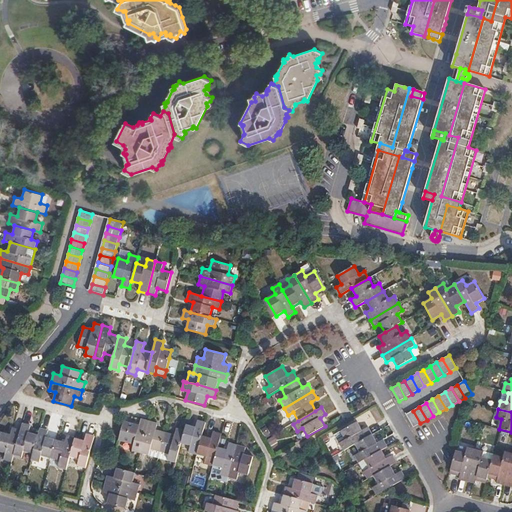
[(413,411),(406,414),(414,427),(420,423),(413,411)]
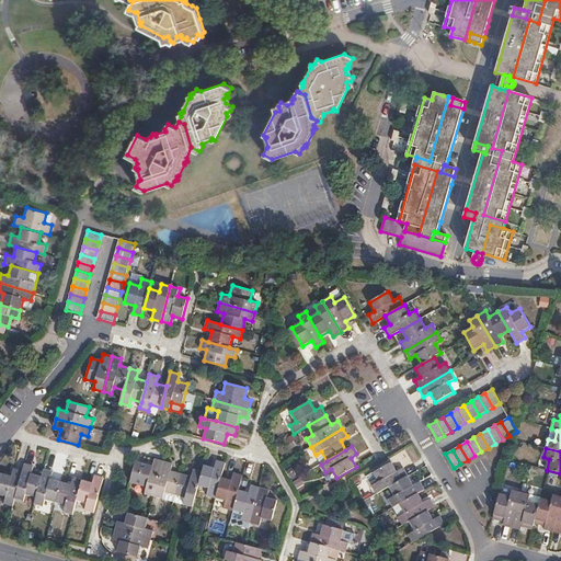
[(145,494),(155,496),(163,461),(155,459),(152,466),(142,464),(137,484),(147,487),(145,494)]
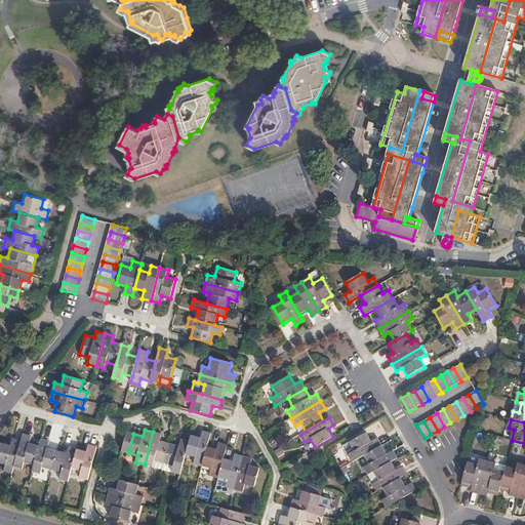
[(194,463),(202,466),(207,446),(211,433),(202,431),(201,437),(191,435),(190,442),(186,454),(195,456),(194,463)]
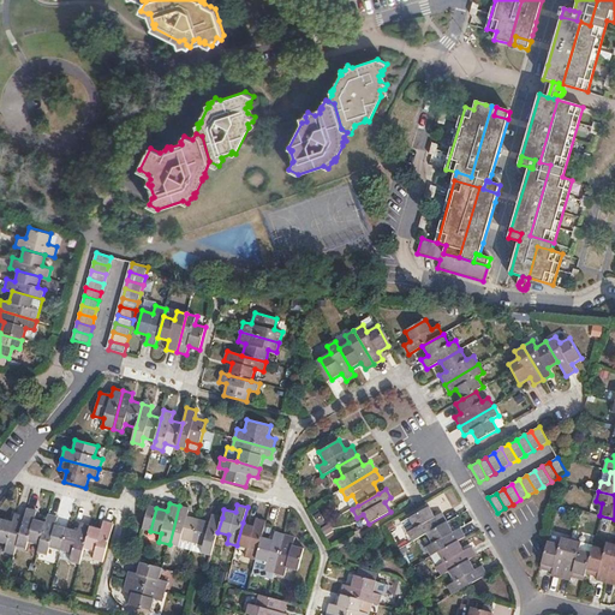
[(181,539),(192,542),(198,519),(187,517),(189,508),(179,506),(169,544),(178,547),(181,539)]
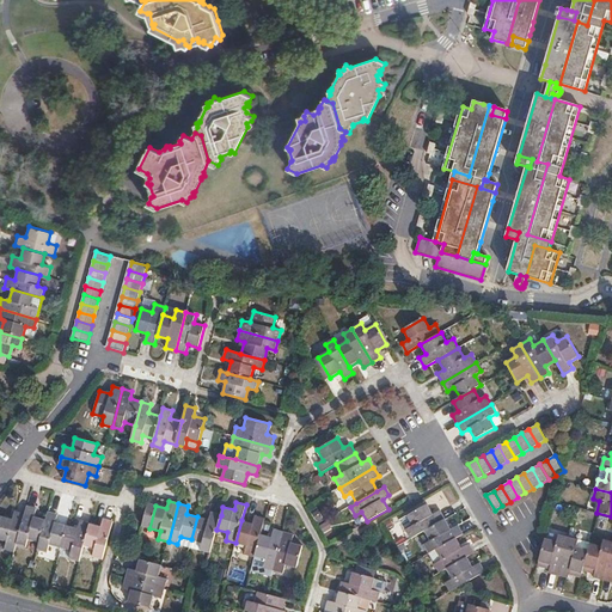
[(405,530),(411,539),(424,531),(445,519),(440,510),(428,505),(408,515),(412,526),(405,530)]
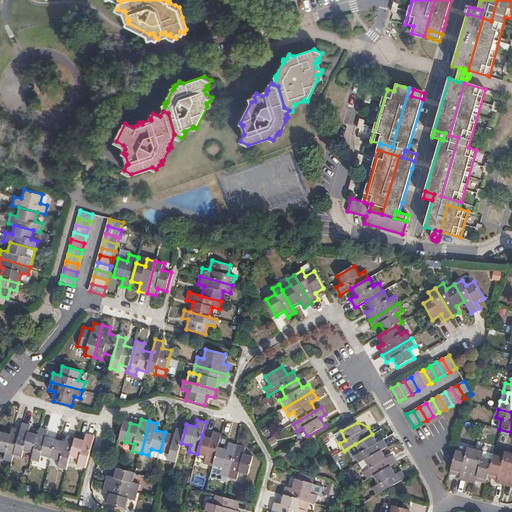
[(23,450),(33,453),(38,435),(28,432),(30,425),(23,423),(21,430),(14,455),(22,457),(23,450)]
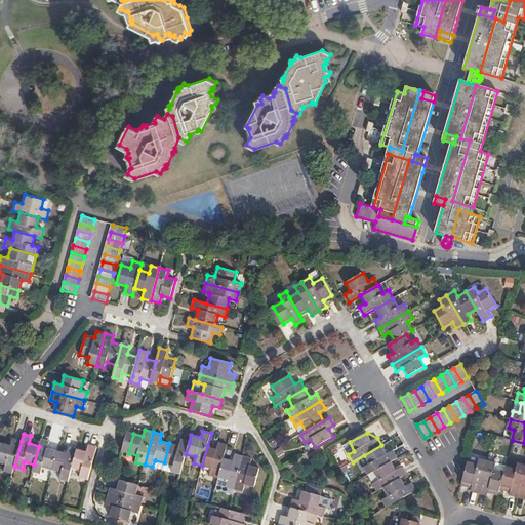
[(3,471),(12,473),(14,467),(22,441),(12,438),(10,445),(1,443),(0,446),(0,461),(5,463),(3,471)]
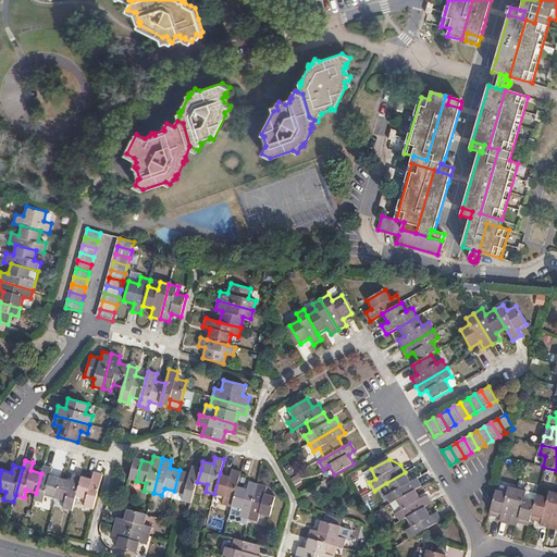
[(45,495),(56,498),(61,478),(50,475),(52,468),(44,466),(41,473),(36,493),(35,499),(42,502),(45,495)]
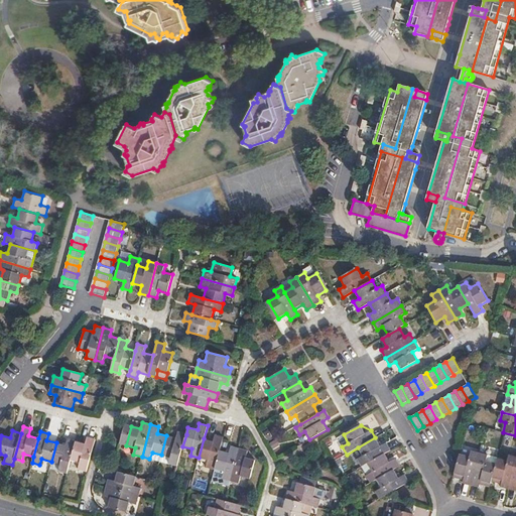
[(177,467),(182,446),(186,434),(178,431),(176,438),(166,435),(161,455),(170,458),(169,464),(177,467)]
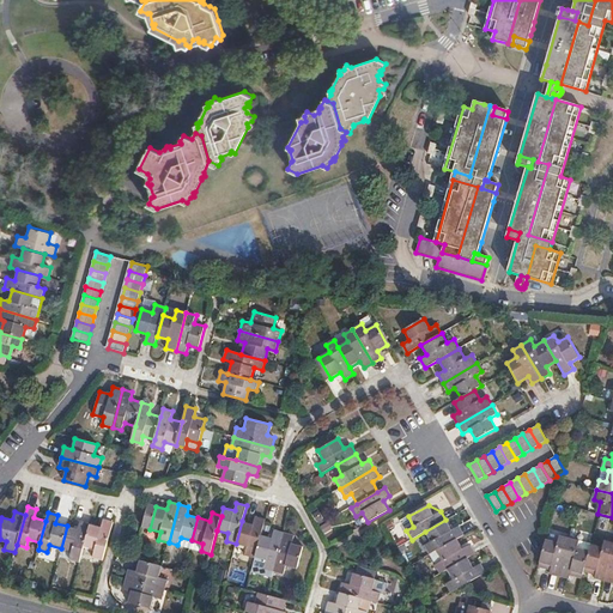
[(255,558),(261,535),(266,520),(255,516),(254,525),(242,521),(236,544),(247,547),(244,554),(255,558)]
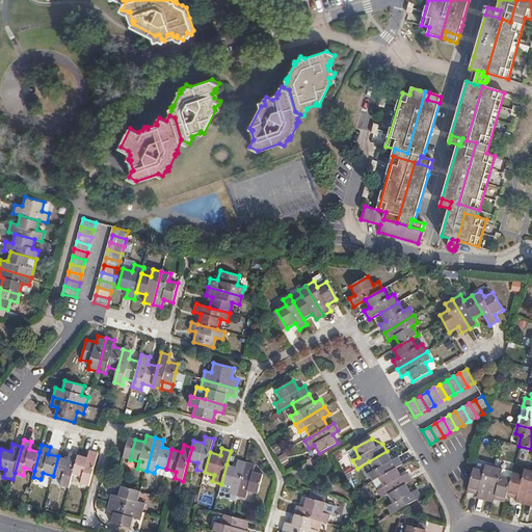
[(81,483),(89,486),(99,452),(89,450),(87,457),(78,454),(73,474),(82,477),(81,483)]
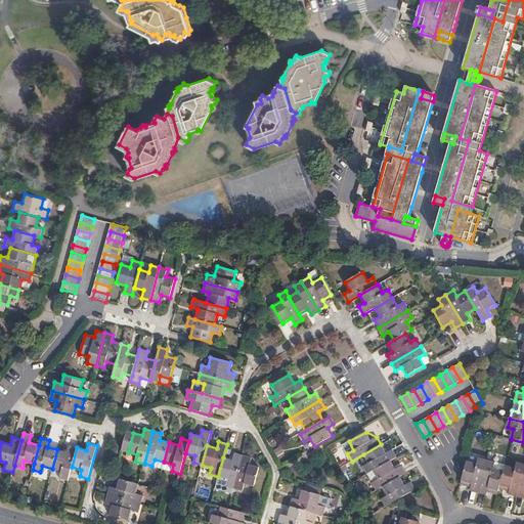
[(386,452),(381,444),(363,454),(368,463),(362,466),(367,474),(374,471),(391,461),(396,457),(392,449),(386,452)]
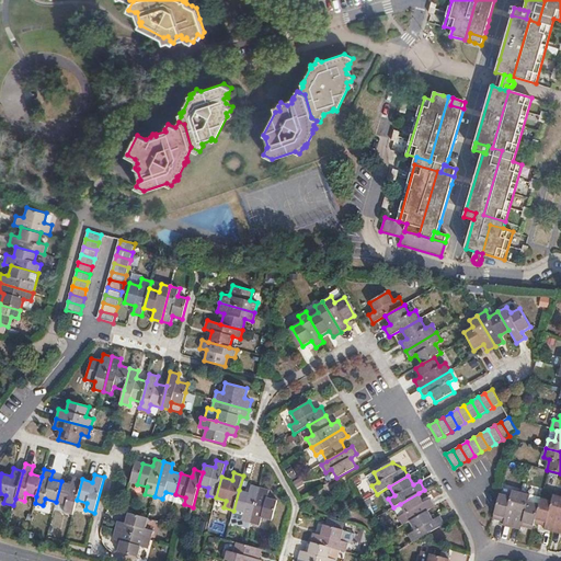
[(64,512),(73,514),(77,500),(82,479),(73,477),(71,484),(61,481),(56,502),(66,505),(64,512)]
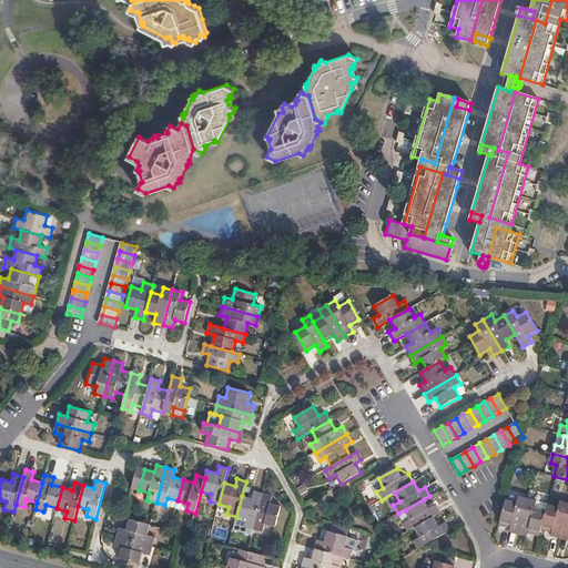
[(254,529),(263,494),(254,492),(252,498),(242,496),(236,517),(246,519),(245,526),(254,529)]
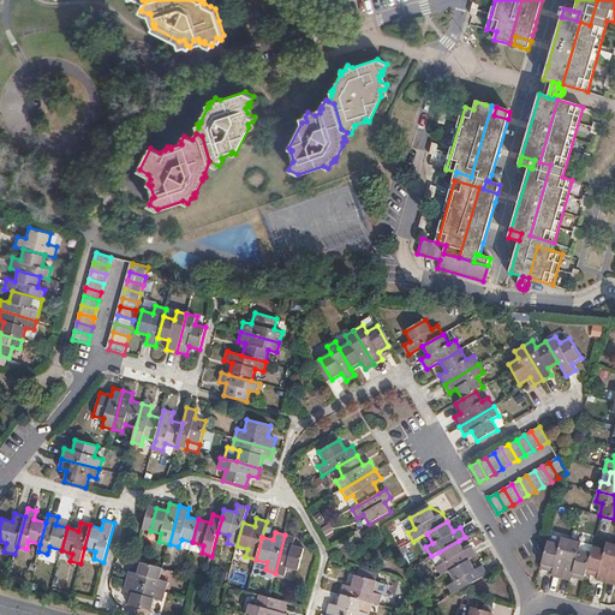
[(296,537),(285,535),(275,573),(285,575),(287,567),(298,571),(304,548),(293,544),(296,537)]
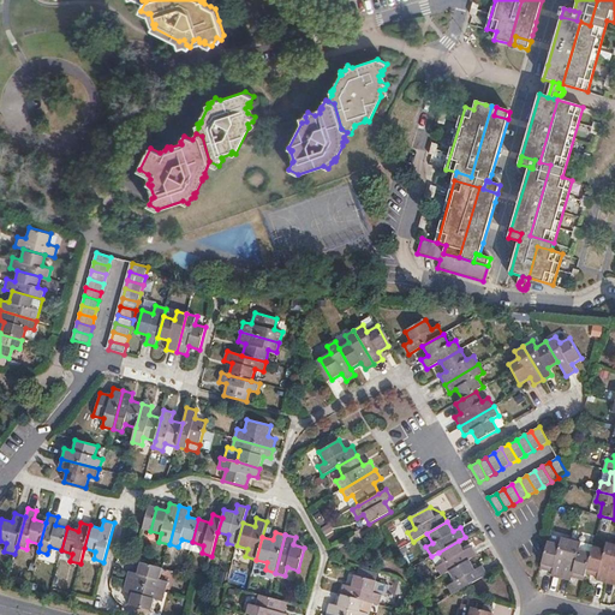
[(548,541),(547,548),(542,565),(549,566),(548,571),(551,572),(551,575),(561,578),(572,539),(561,537),(560,544),(548,541)]
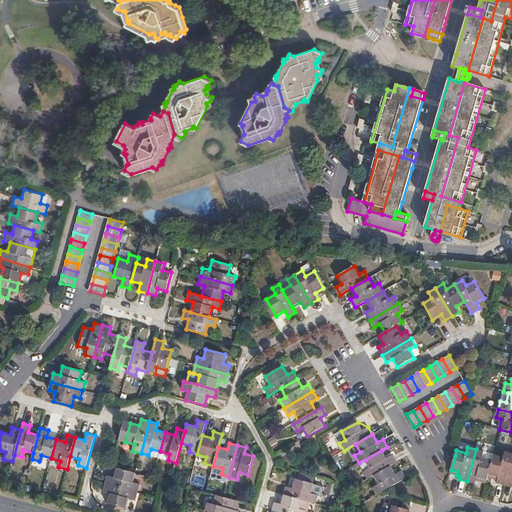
[(476,449),(467,481),(475,483),(476,481),(480,481),(481,478),(487,480),(489,473),(492,460),(482,457),(484,451),(476,449)]
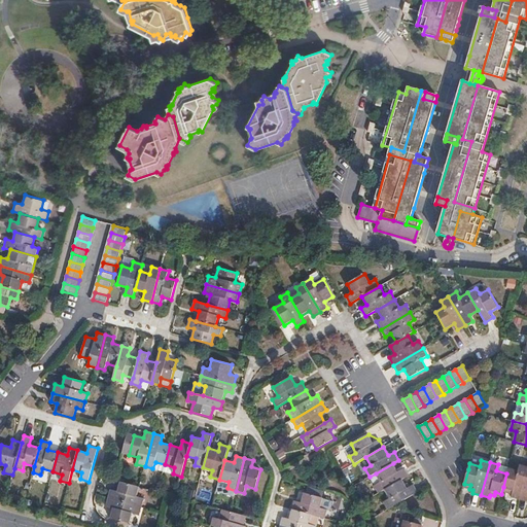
[(375,485),(379,493),(385,490),(402,480),(409,476),(403,468),(397,471),(393,463),(376,473),(380,482),(375,485)]
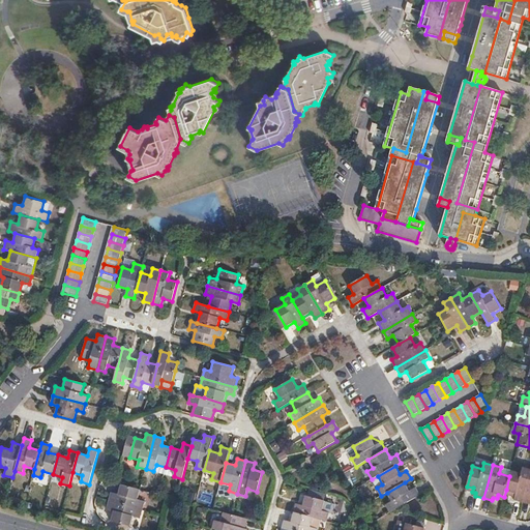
[(511,470),(509,476),(506,490),(511,492),(511,496),(514,497),(514,500),(523,502),(529,475),(529,468),(523,467),(521,472),(511,470)]
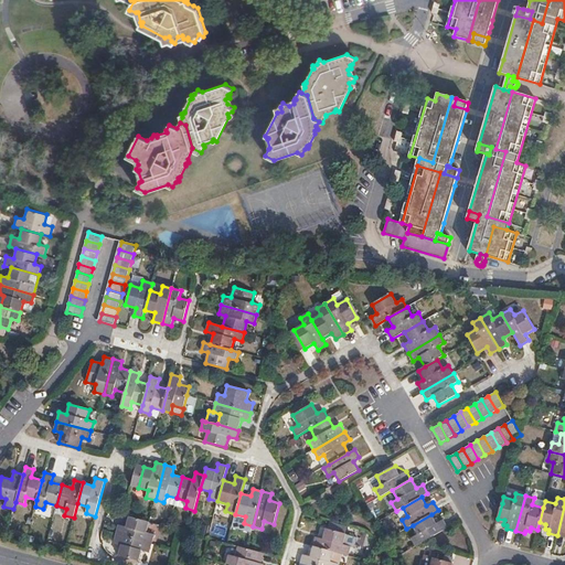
[(412,537),(416,546),(420,544),(448,528),(443,520),(437,523),(432,514),(413,525),(417,534),(412,537)]
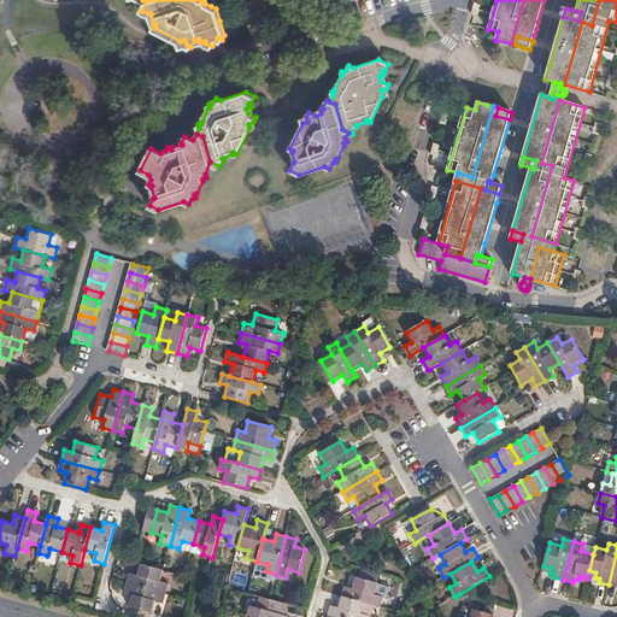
[(127,583),(165,594),(165,593),(168,583),(160,581),(163,570),(141,564),(137,575),(130,573),(127,583)]
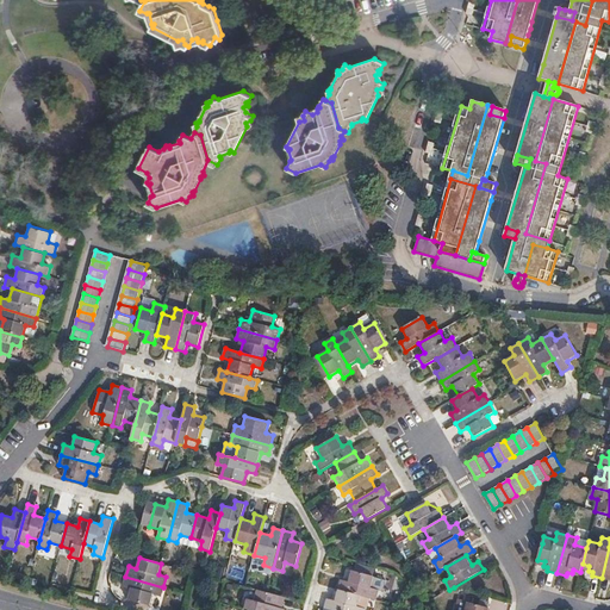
[(360,596),(377,601),(379,589),(372,587),(374,577),(352,570),(348,582),(341,579),(338,590),(360,596)]
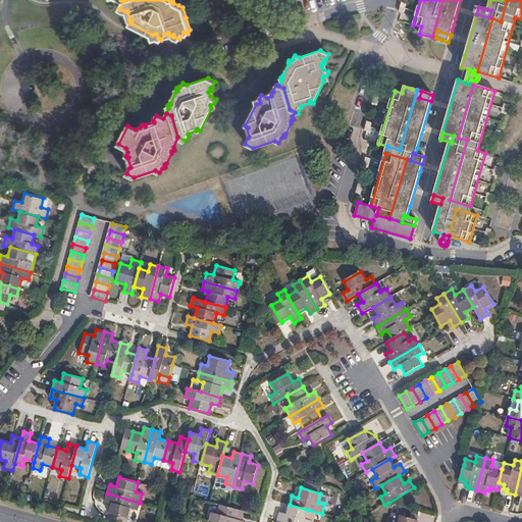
[(138,510),(140,503),(107,493),(105,502),(111,503),(109,513),(127,518),(131,509),(138,510)]
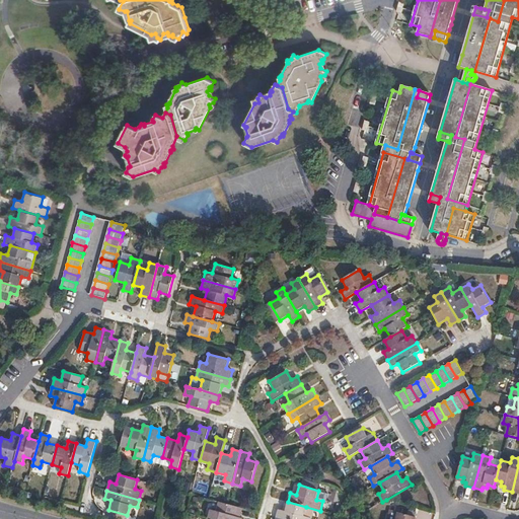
[(210,518),(241,518),(242,518),(236,516),(238,508),(219,502),(216,511),(210,509),(207,518),(210,518)]
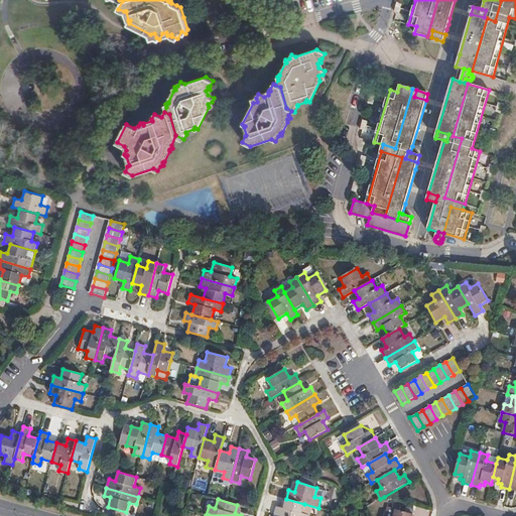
[(274,515),(278,515),(308,515),(309,515),(302,513),(304,504),(286,499),(283,508),(277,506),(274,515)]
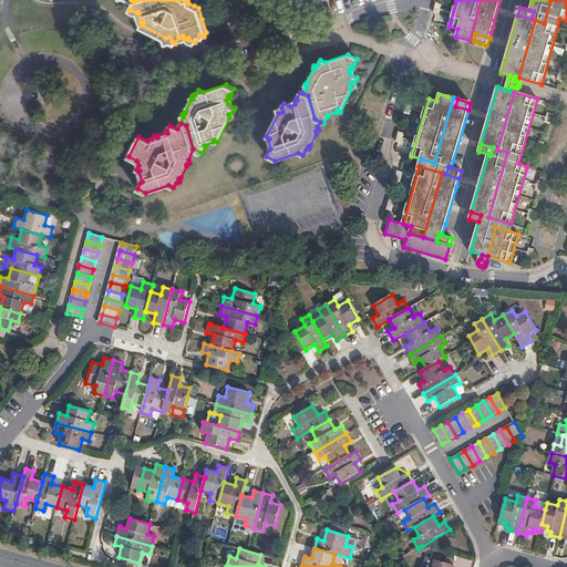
[(150,554),(142,553),(138,563),(150,566),(152,555),(150,554)]
